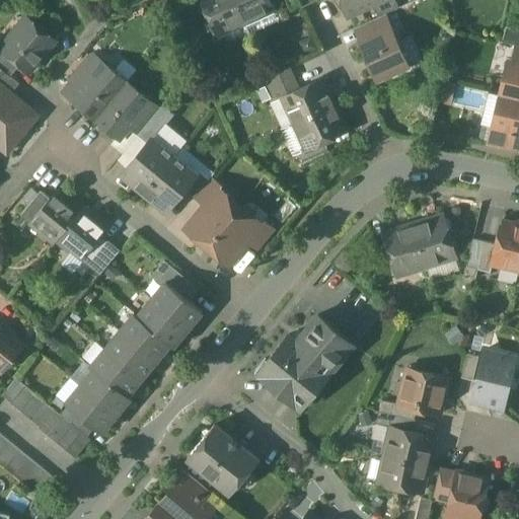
[(245,22),(234,0),(203,0),(219,34),(245,22)]
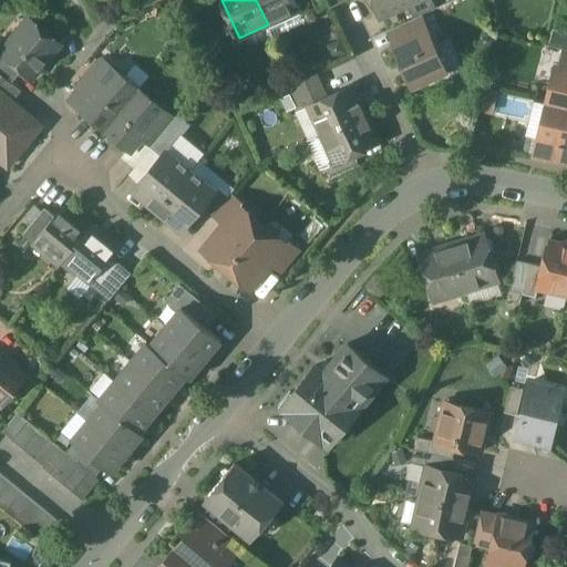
[(300,10),(295,0),(256,0),(268,24),(300,10)]
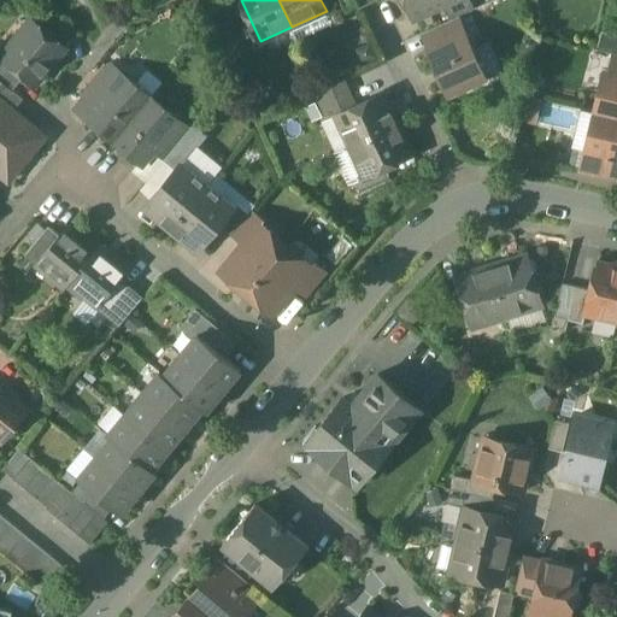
[(360,7),(357,0),(341,0),(347,13),(360,7)]
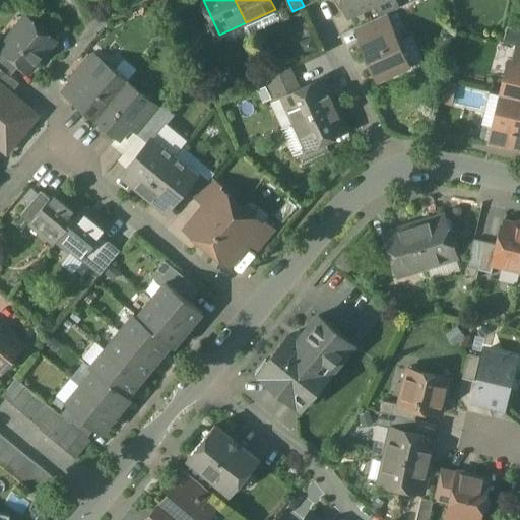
[(341,0),(349,15),(374,4),(374,3),(381,0),(341,0)]
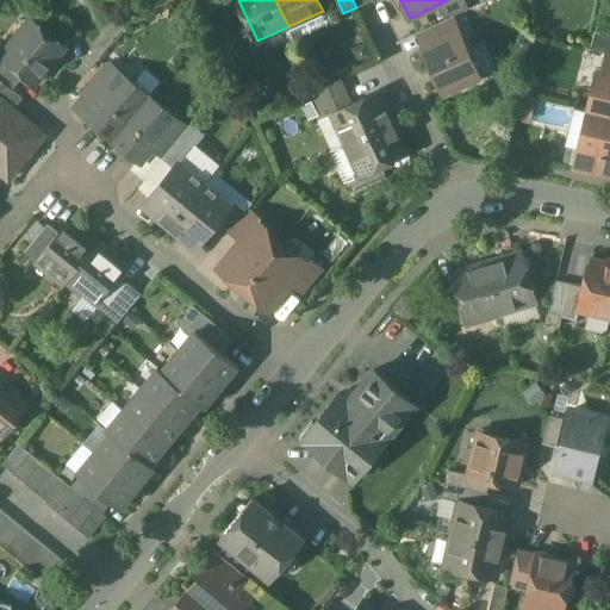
[(447,0),(439,4),(439,5),(446,19),(453,17),(470,8),(466,0),(447,0)]
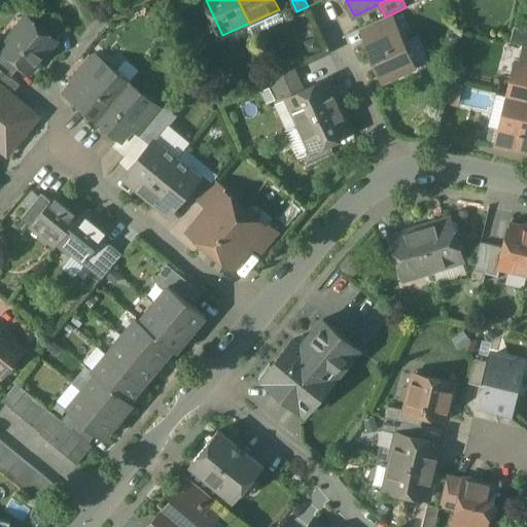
[(385,16),(365,26),(372,39),(397,28),(391,14),(385,16)]
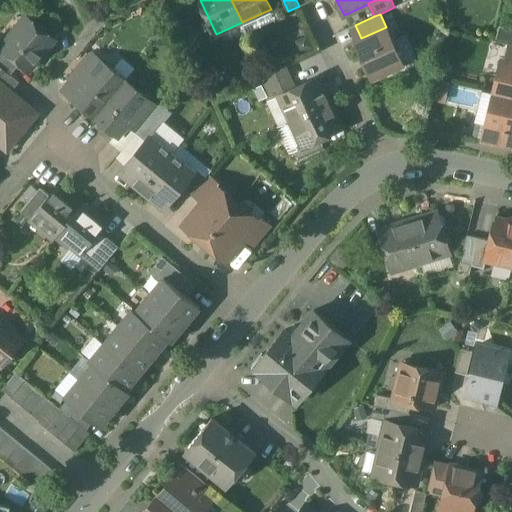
[(55,40),(26,16),(1,46),(21,63),(30,70),(55,40)]
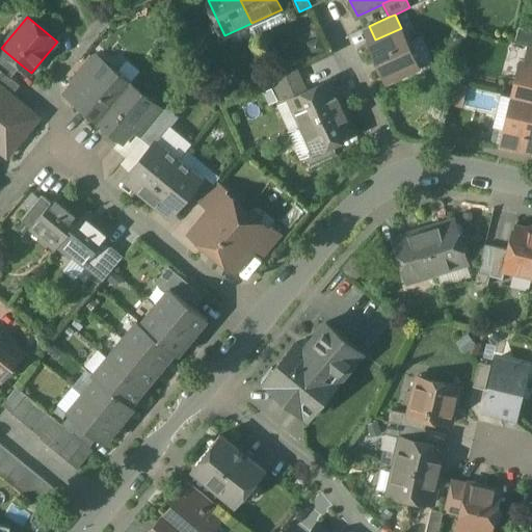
[(197,26),(186,31),(197,54),(208,48),(197,26)]
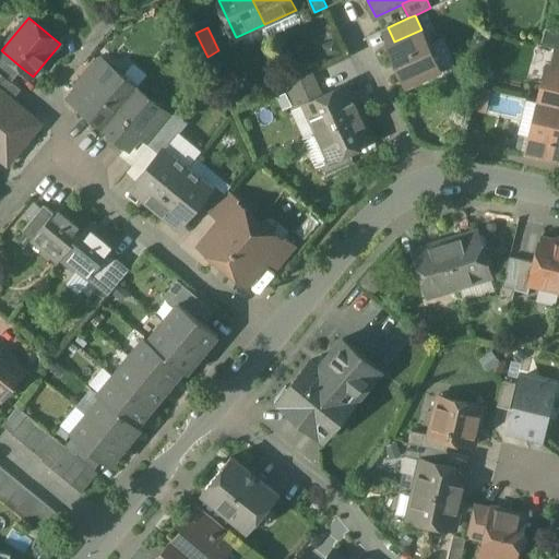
[(394,42),(389,45),(407,85),(440,70),(421,30),(394,42)]
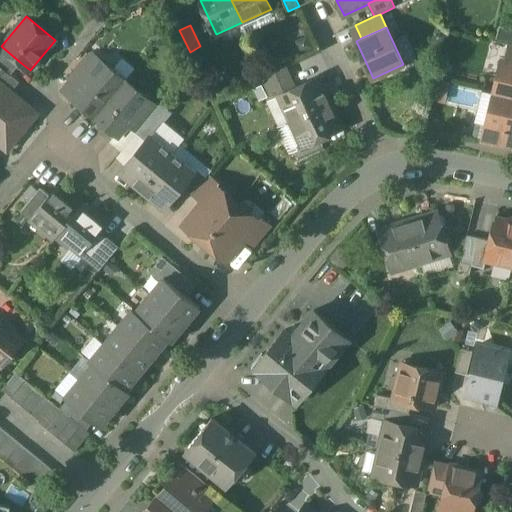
[(21,63),(1,46),(0,47),(0,65),(11,75),(21,63)]
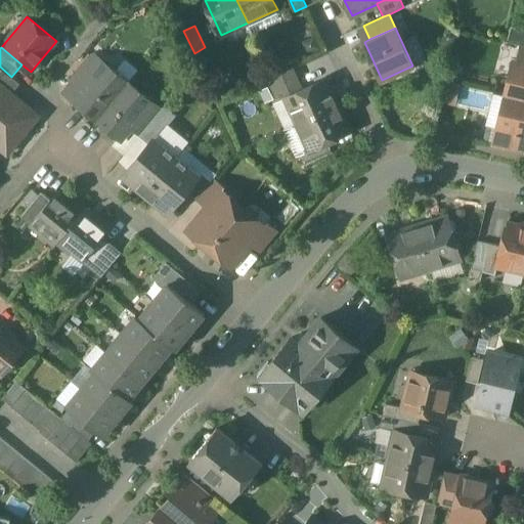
[(95,55),(72,83),(81,91),(104,63),(95,55)]
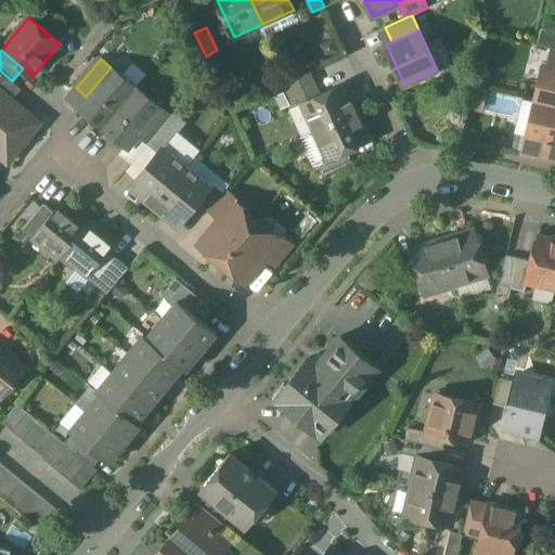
[(554,67),(546,65),(544,65),(536,101),(554,105),(554,67)]
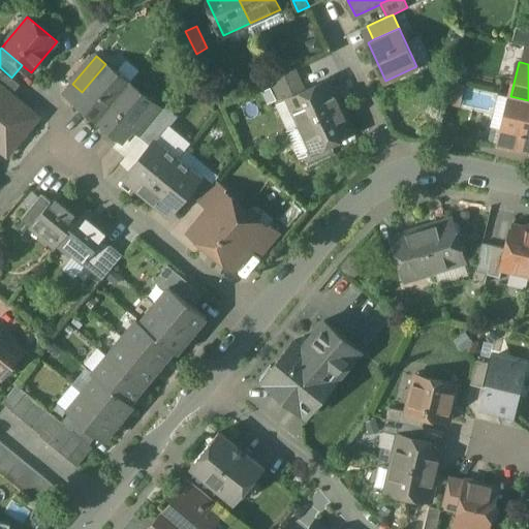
[(82,92),(75,100),(99,120),(129,84),(105,64),(82,92)]
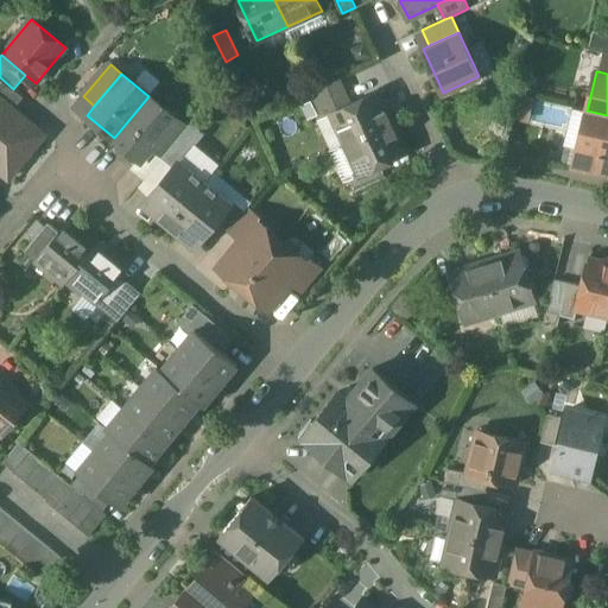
[(13,89),(0,77),(0,96),(14,108),(24,97),(13,89)]
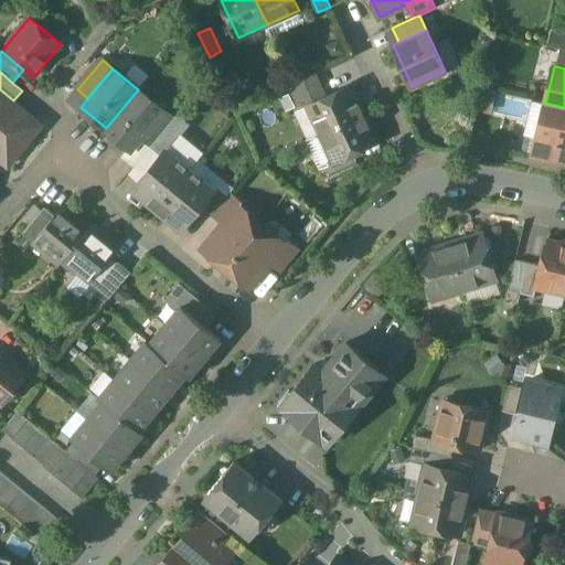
[(315,73),(286,86),(297,110),(308,105),(326,97),(315,73)]
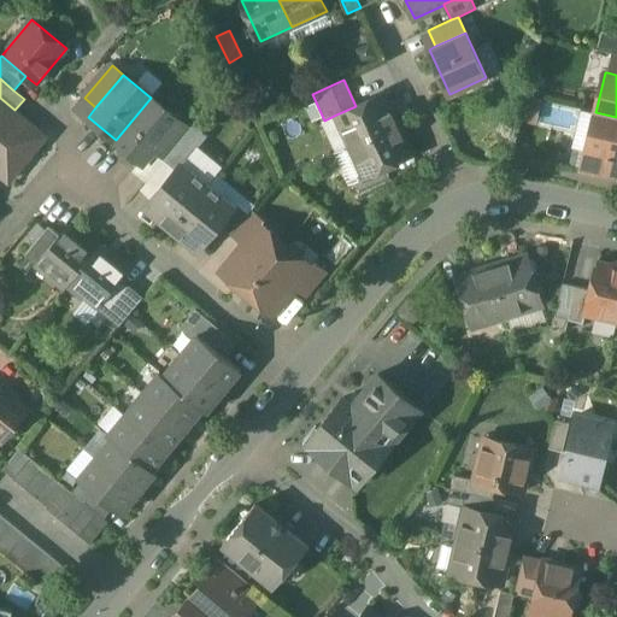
[(356,106),(336,115),(351,146),(399,123),(385,93),(356,106)]
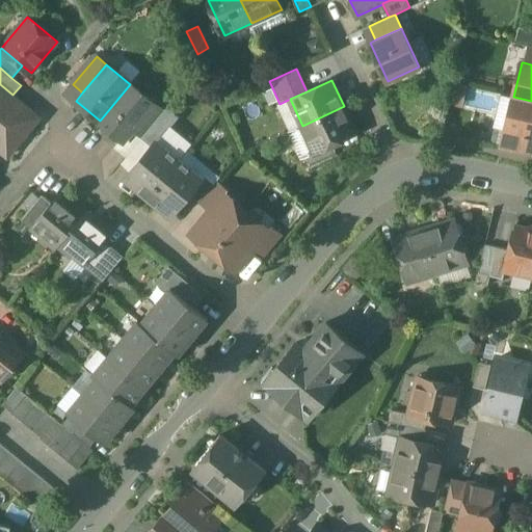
[(12,95),(0,84),(0,149),(8,156),(40,117),(12,95)]
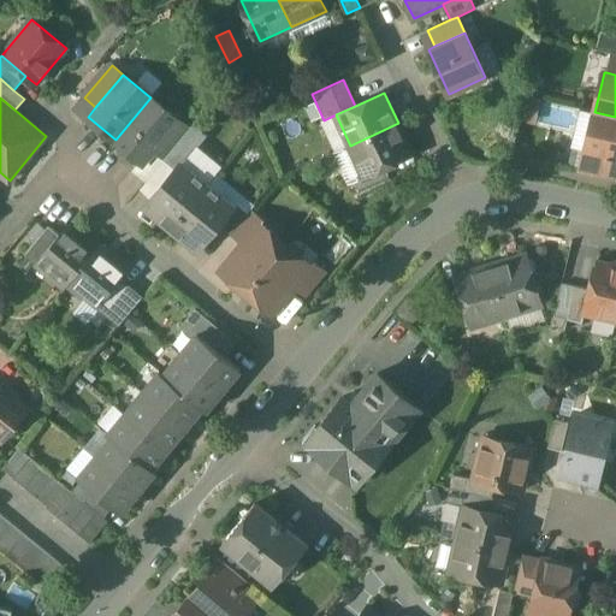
[(150,98),(116,140),(143,163),(154,149),(178,119),(150,98)]
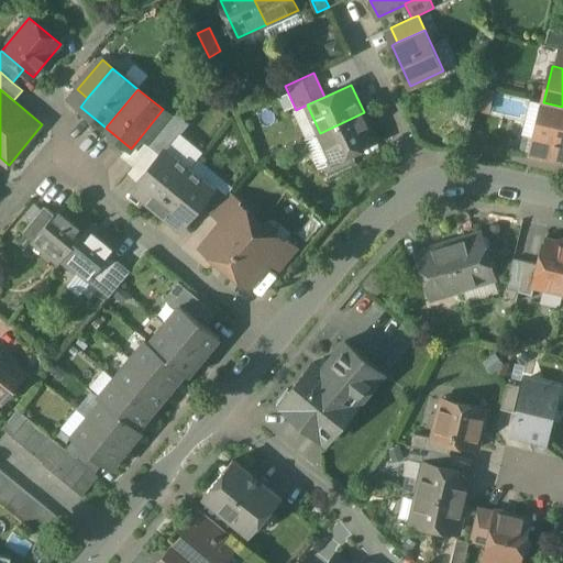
[(562,107),(543,102),(534,139),(562,145),(562,107)]
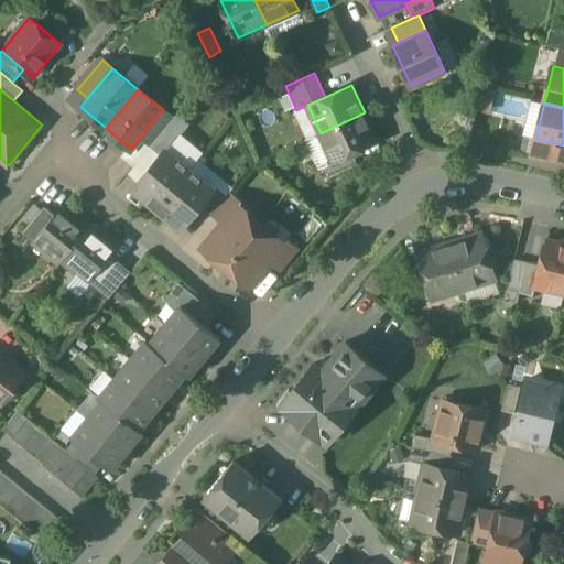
[(163,109),(141,137),(151,145),(173,118),(163,109)]
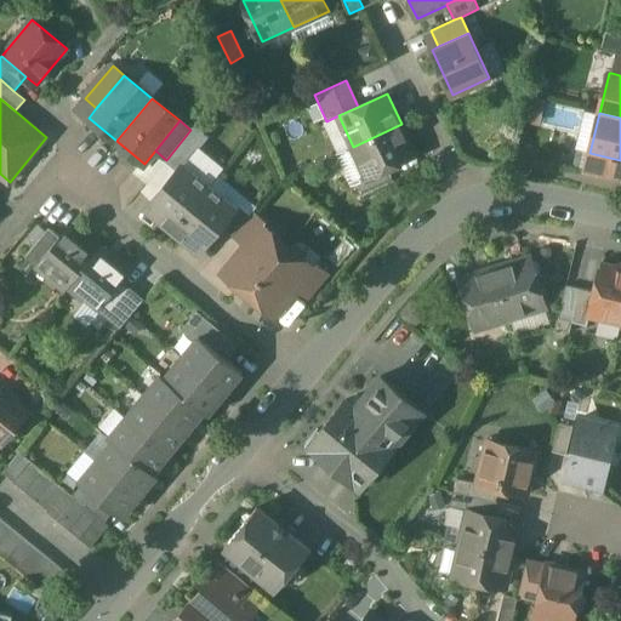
[(402,124),(353,147),(368,177),(388,167),(415,155),(402,124)]
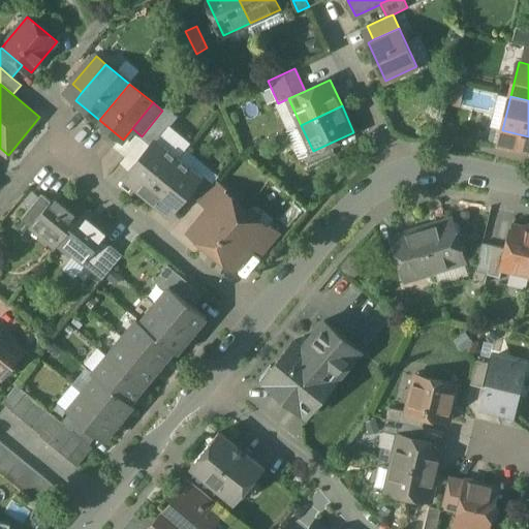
[(162,111),(142,136),(152,144),(155,139),(157,142),(178,117),(165,107),(162,111)]
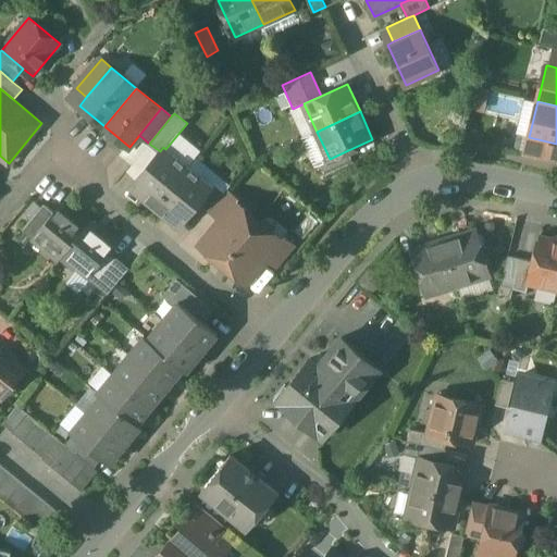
[(556,144),(529,137),(524,157),(556,163),(556,144)]
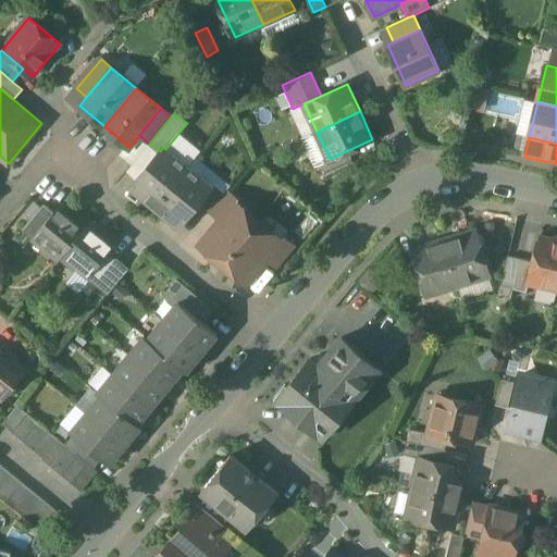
[(165,149),(163,147),(160,151),(133,184),(145,194),(146,200),(155,208),(187,168),(165,149)]
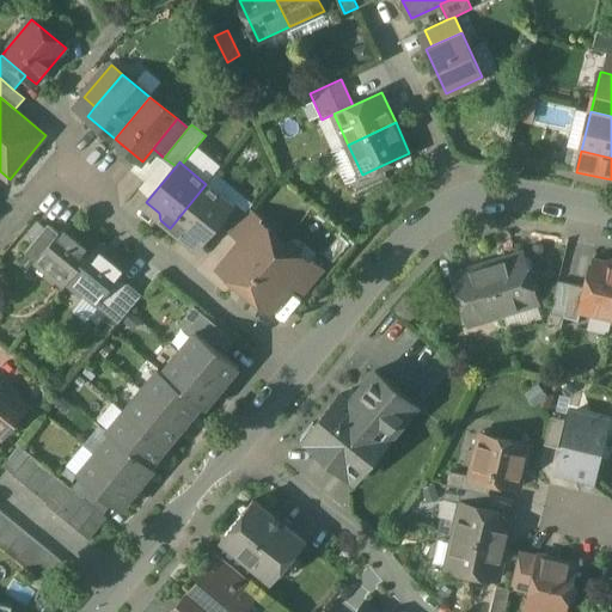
[(362,175),(353,179),(357,193),(389,178),(383,165),(362,175)]
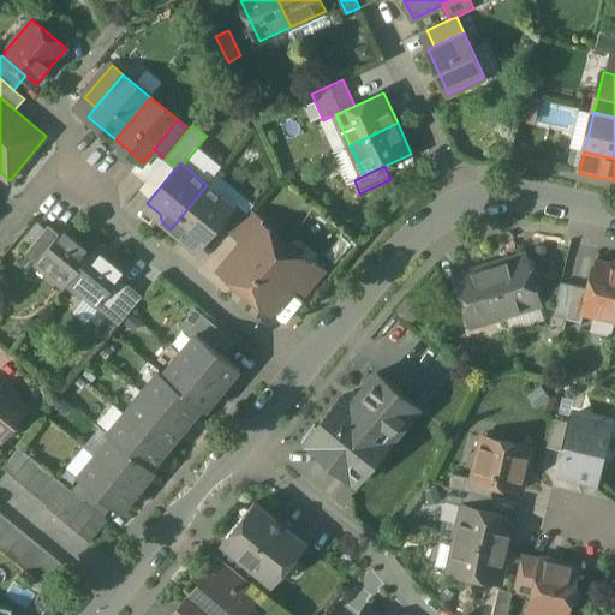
[(207,185),(171,230),(180,237),(187,237),(201,248),(234,207),(207,185)]
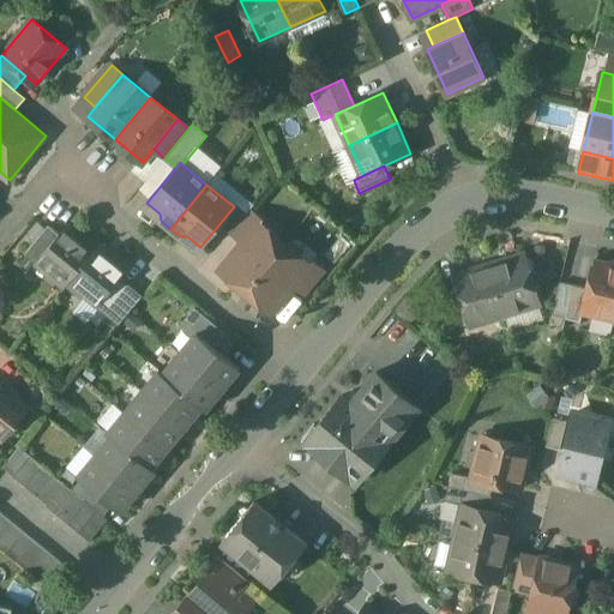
[(251,209),(230,233),(242,244),(260,222),(260,223),(264,218),(251,209)]
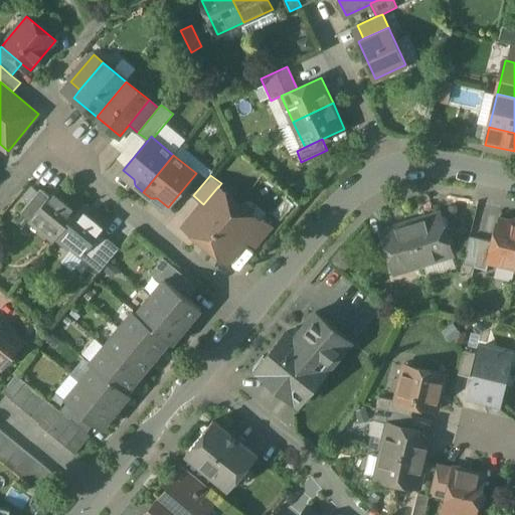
[(218,187),(218,186),(203,204),(184,226),(206,244),(239,204),(218,187)]
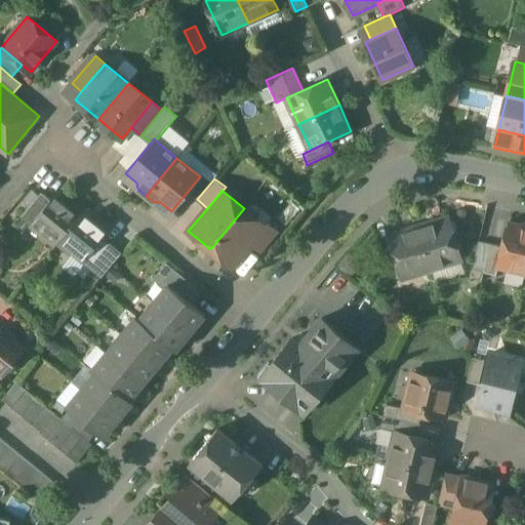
[(42,192),(26,211),(35,219),(51,200),(42,192)]
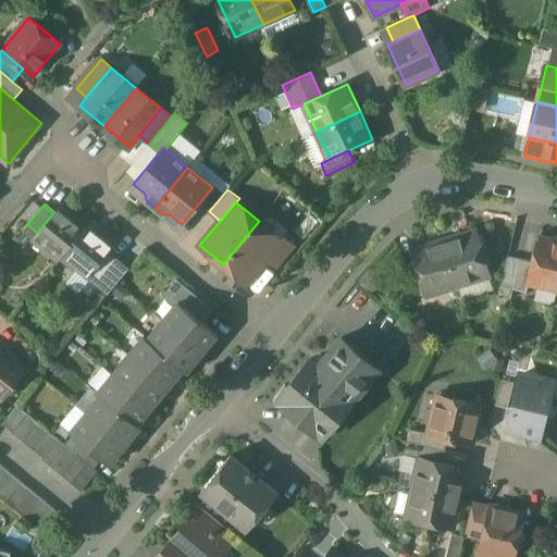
[(87,226),(60,205),(54,212),(37,233),(48,242),(44,247),(59,260),(62,256),(87,226)]
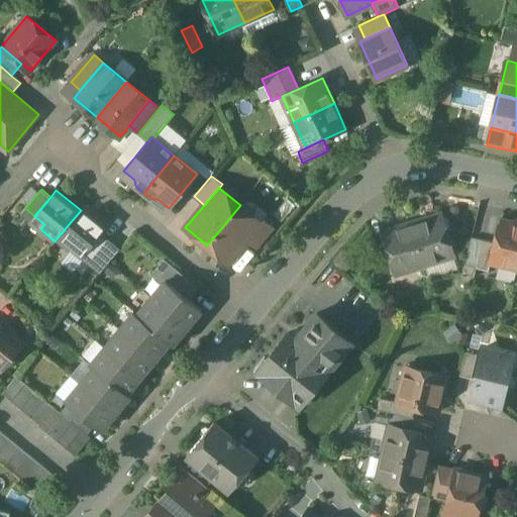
[(240,205),(207,245),(229,264),(247,240),(263,222),(262,222),(240,205)]
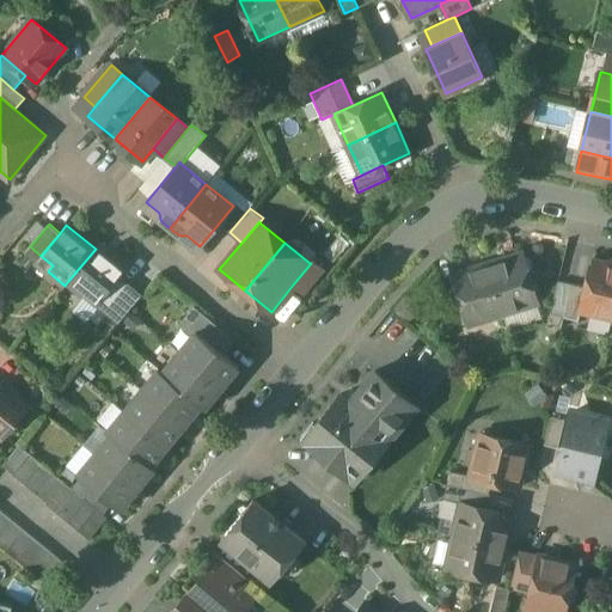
[(96,249),(68,281),(85,295),(90,291),(102,300),(121,276),(127,268),(98,245),(96,249)]
